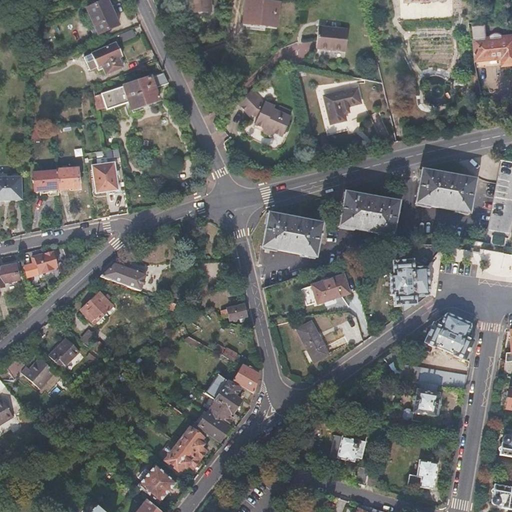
[(88,14),(98,34),(118,25),(107,0),(104,0),(86,8),(88,14)]
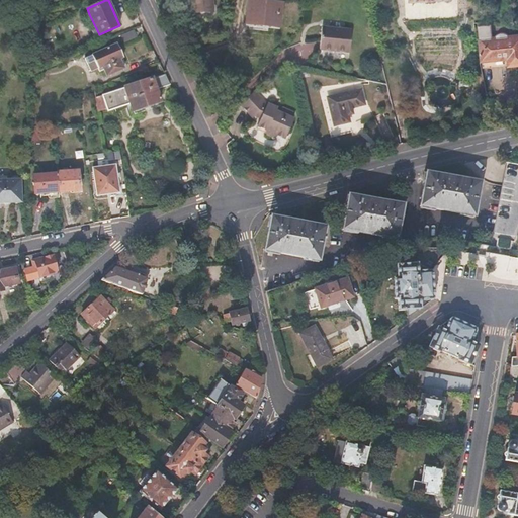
[(189,0),(191,13),(214,10),(212,0),(189,0)]
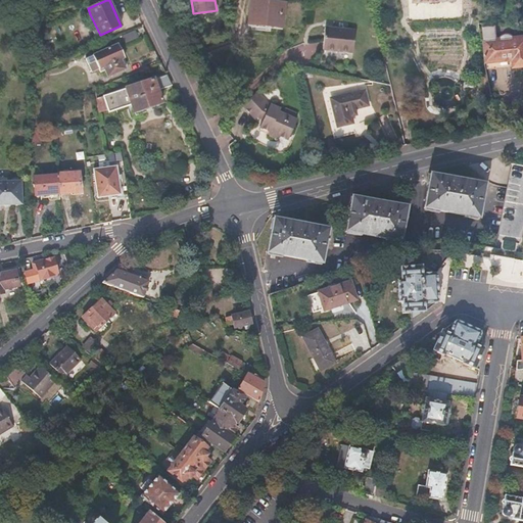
[(281,3),(253,0),(251,0),(249,24),(278,27),(281,3)]
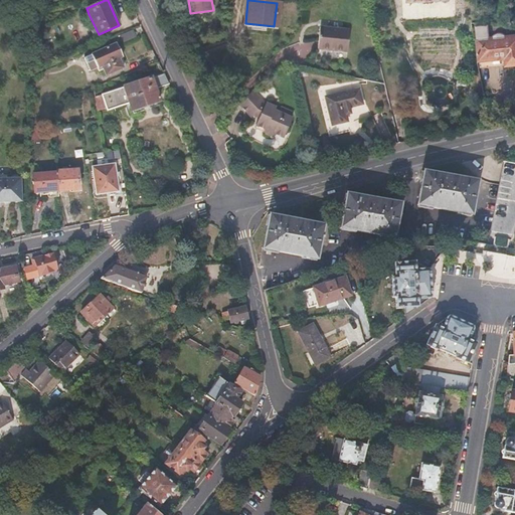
[(94,36),(99,34),(89,14),(84,16),(94,36)]
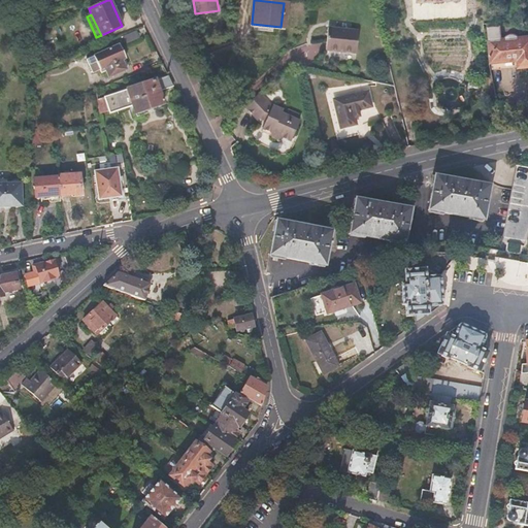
[(509,60),(510,66),(510,67),(527,65),(527,36),(503,39),(501,25),(495,26),(495,27),(497,61),(509,60)]
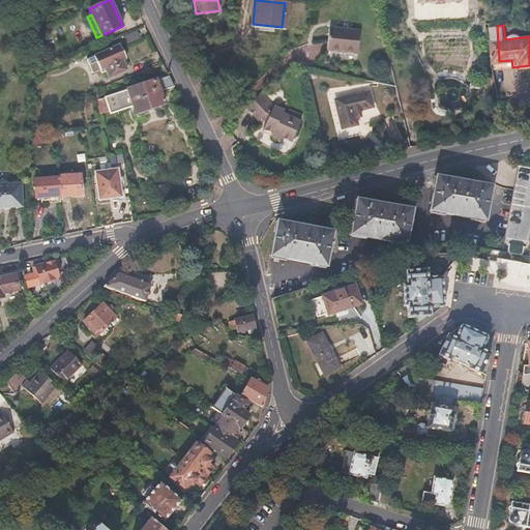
[(490,27),(494,62),(499,61),(497,27),(497,26),(490,27)]
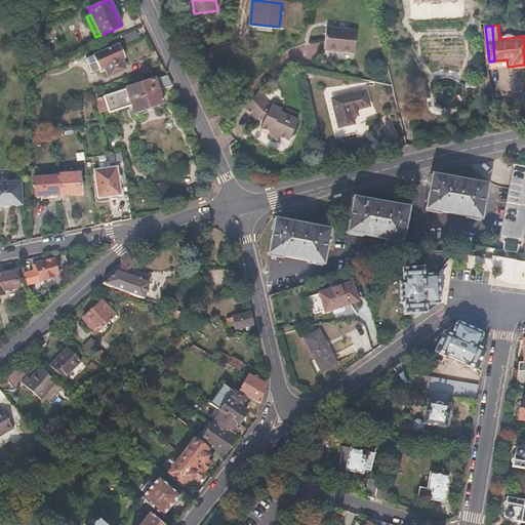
[(135,28),(122,35),(125,42),(139,35),(135,28)]
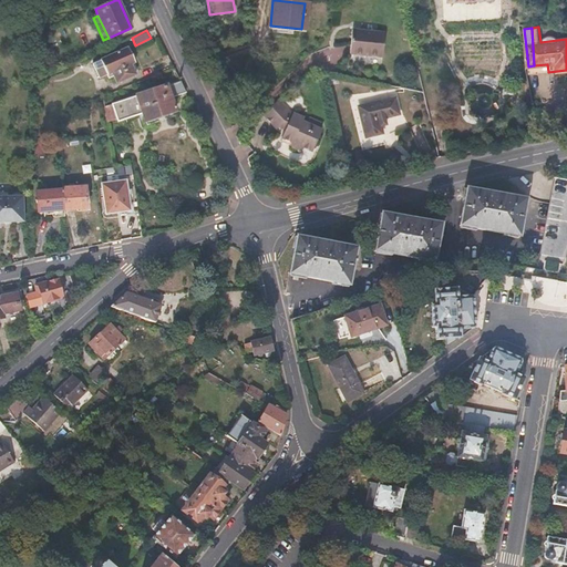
[(382,60),(384,35),(352,32),(350,55),(382,60)]
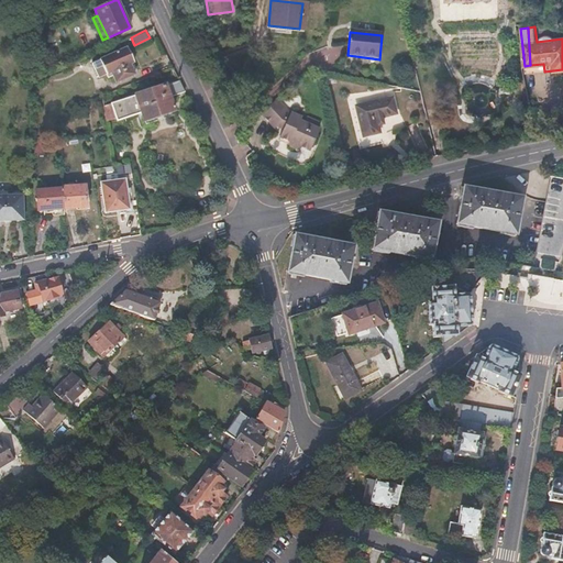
[(128,46),(99,59),(108,77),(112,76),(116,83),(135,74),(131,63),(134,62),(128,46)]
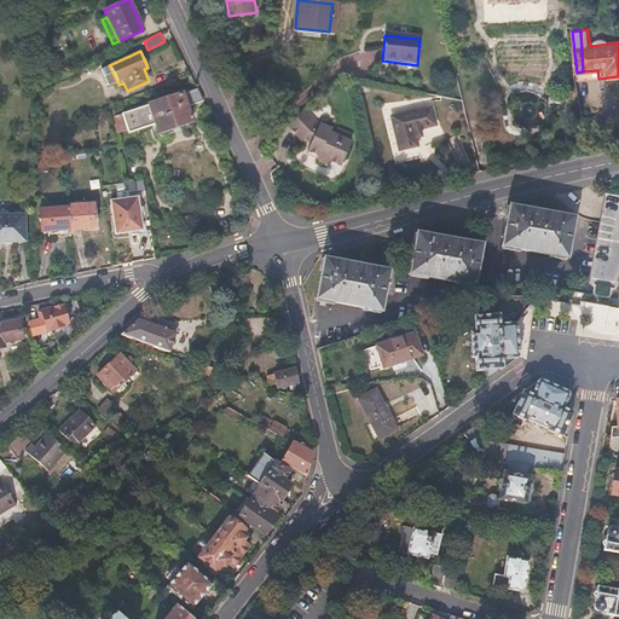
[(203,99),(197,88),(121,115),(127,133),(155,123),(157,132),(190,121),(185,105),(203,99)]
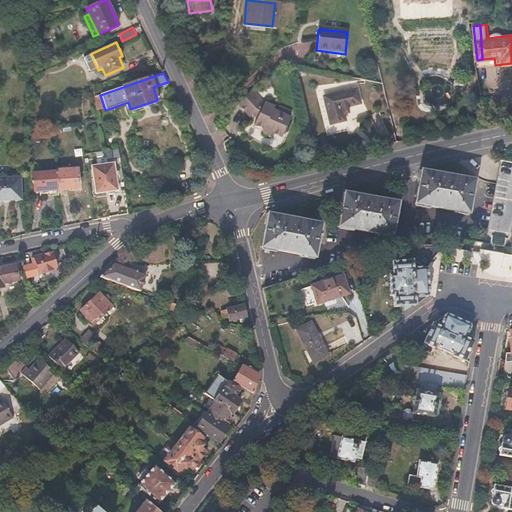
[(355,88),(323,96),(330,124),(344,119),(342,113),(347,112),(345,105),(358,103),(355,88)]
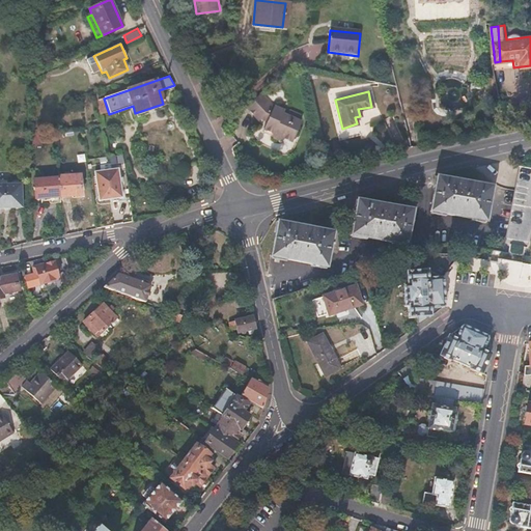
[(258,96),(245,109),(257,121),(264,113),(268,116),(262,130),(271,132),(273,137),(278,138),(283,137),(291,140),(298,122),(280,115),(281,111),(269,107),(258,96)]
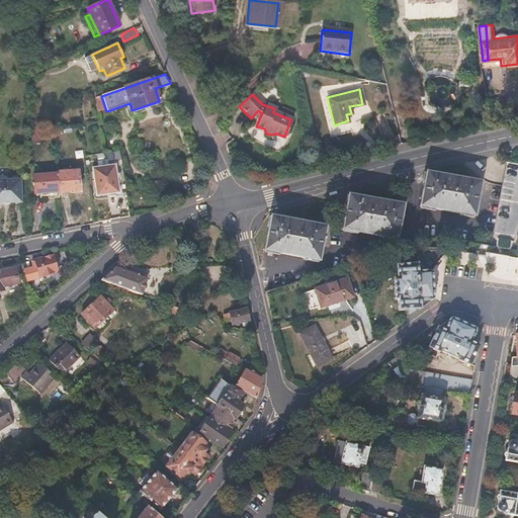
[(114,163),(91,167),(96,194),(119,190),(114,163)]
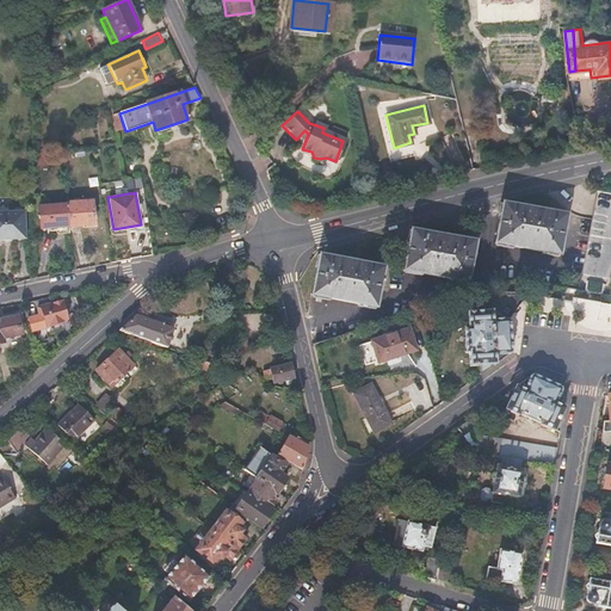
[(91,201),(66,203),(66,204),(68,226),(93,223),(91,201)]
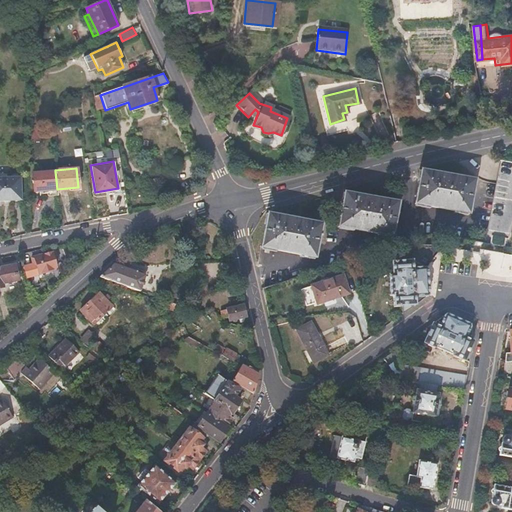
[(415,203),(469,213),(475,179),(421,169),(415,203)]
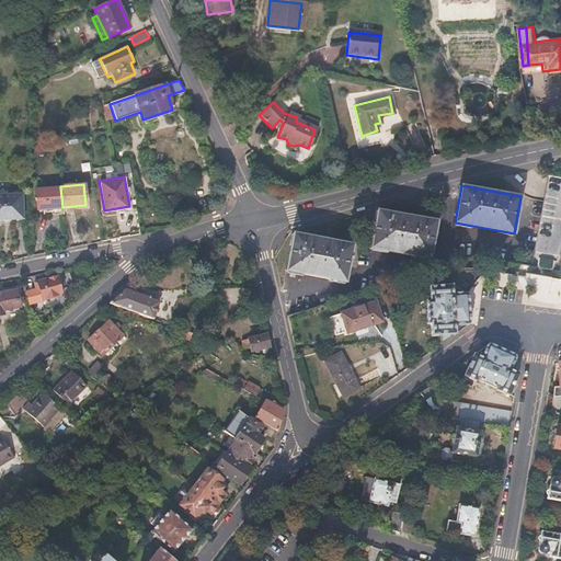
[(63,207),(60,187),(35,191),(37,210),(43,209),(44,213),(63,210),(63,207)]
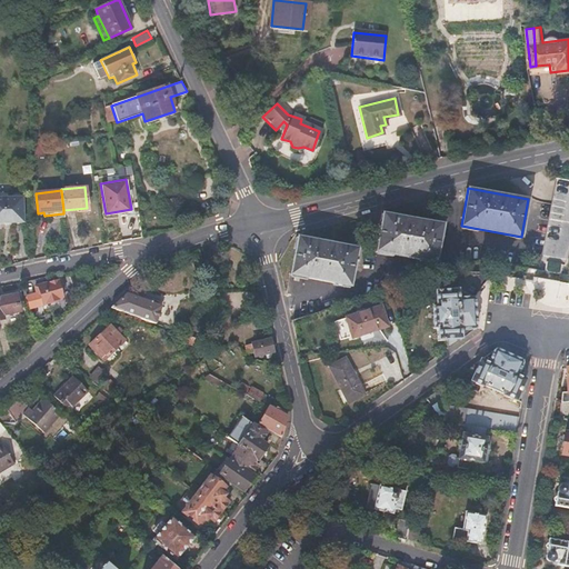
[(0,223),(23,223),(23,220),(23,199),(0,199),(0,223)]
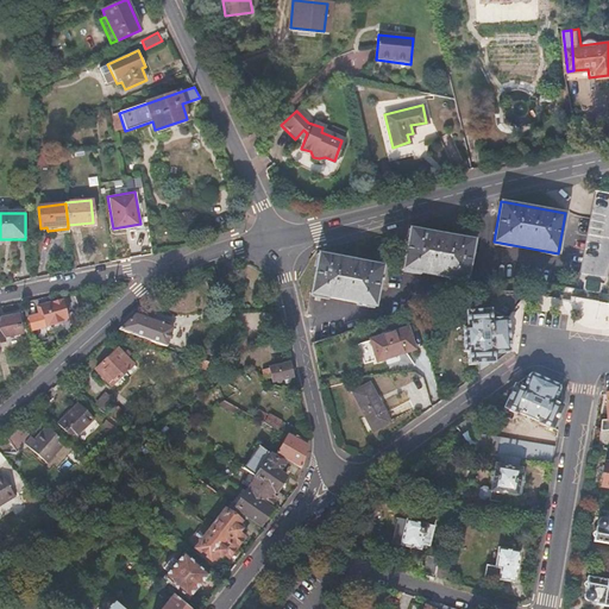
[(468,280),(473,239),(409,228),(403,269),(468,280)]
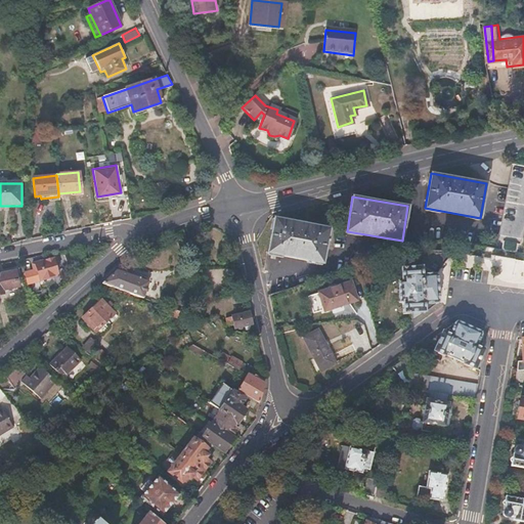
[(322,262),(329,228),(274,218),(267,252),(322,262)]
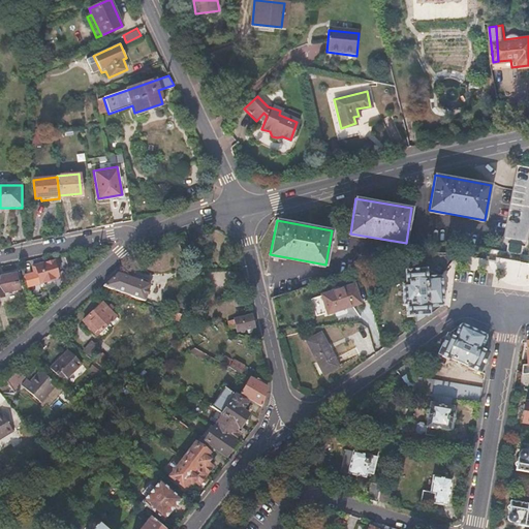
[(528,261),(506,260),(507,251),(493,251),(492,283),(528,283),(528,261)]
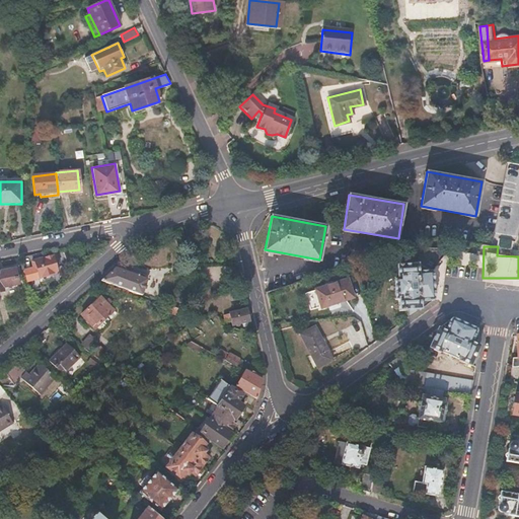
[(408,309),(408,317),(435,298),(434,271),(443,257),(447,252),(446,249),(441,247),(421,247),(418,264),(395,265),(396,276),(392,277),(394,299),(398,298),(398,310),(408,309)]
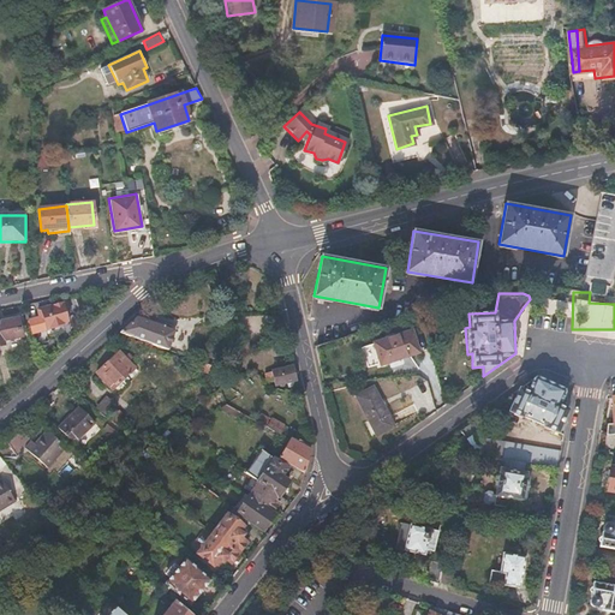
[(40,318),(27,322),(34,338),(48,333),(47,329),(69,322),(63,303),(37,310),(40,318)]
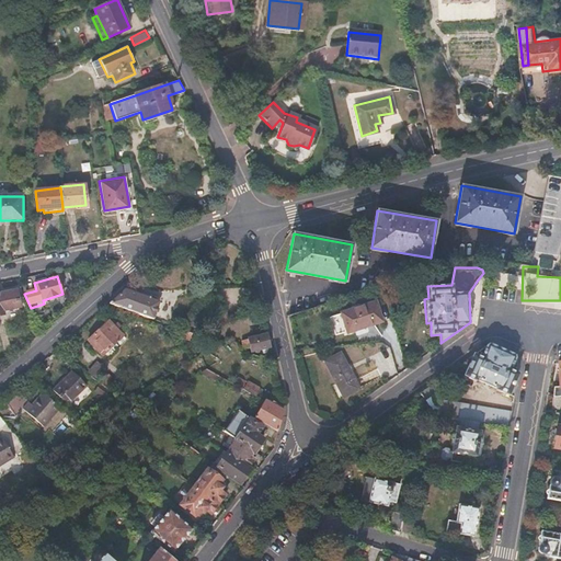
[(159,300),(125,289),(110,304),(152,319),(159,300)]
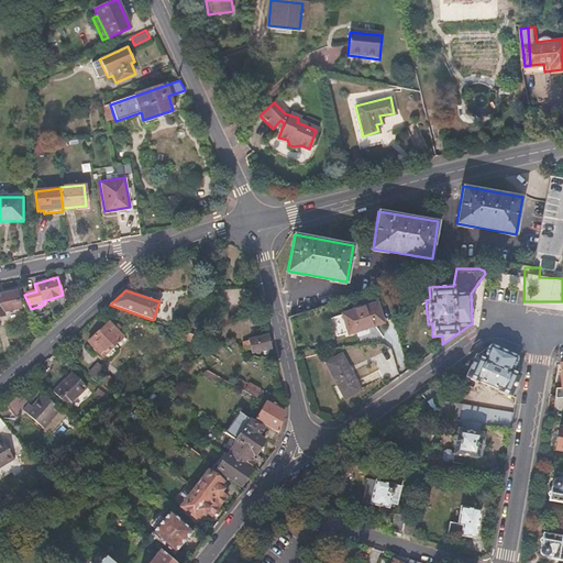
[(20,308),(17,291),(0,294),(0,316),(3,316),(3,311),(20,308)]
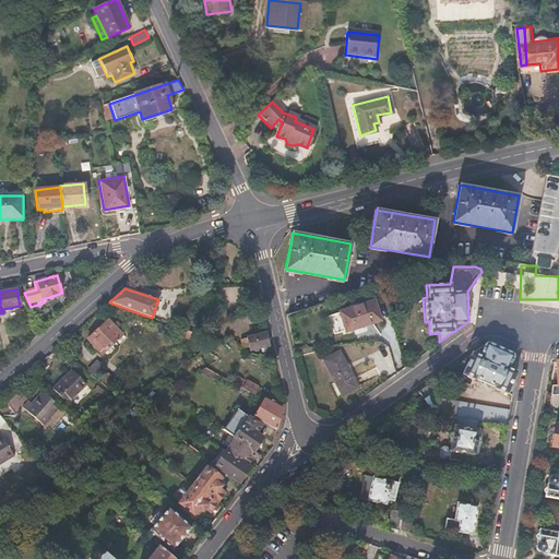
[(377,299),(343,312),(349,332),(384,318),(377,299)]
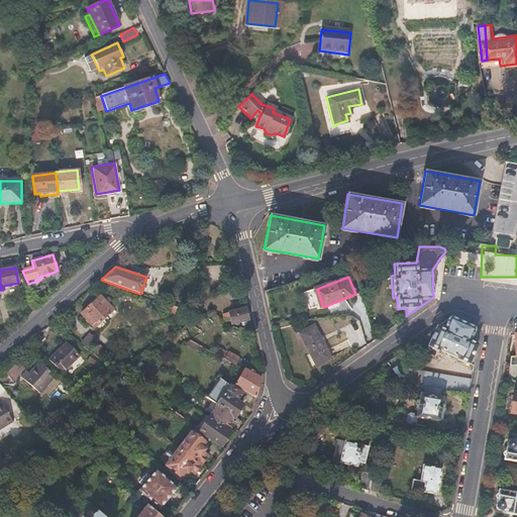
[(101,295),(82,313),(95,327),(114,309),(101,295)]
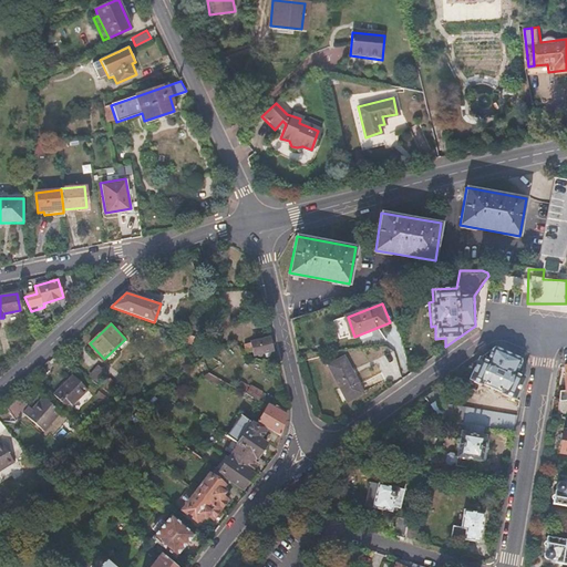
[(202,340),(203,339),(185,333),(183,341),(197,343),(202,340)]
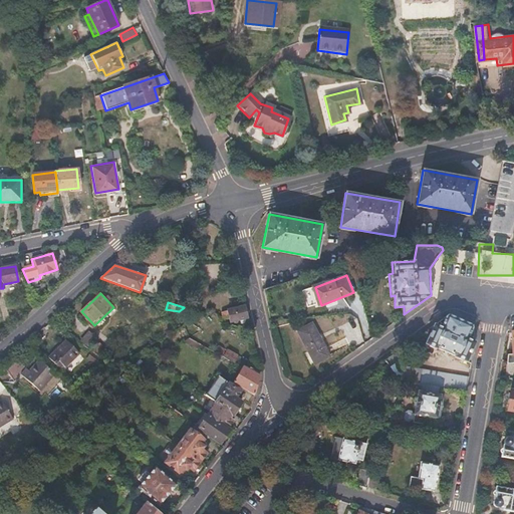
[(249,322),(244,306),(228,309),(230,321),(240,318),(241,322),(249,322)]
